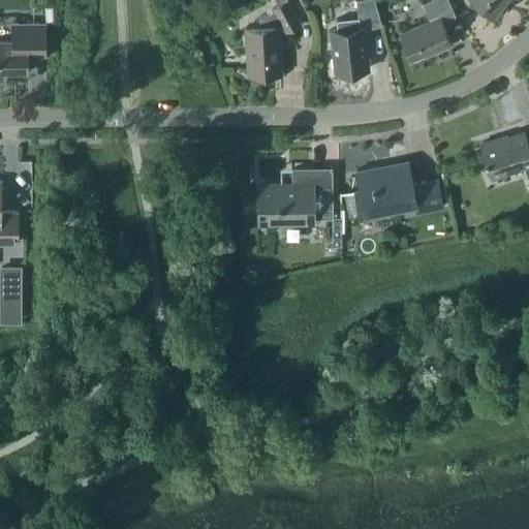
[(277,31),(284,27),(286,30),(299,23),(286,0),(285,0),(274,6),(275,9),(259,18),(259,26),(246,27),(249,74),(280,72),(277,31)]
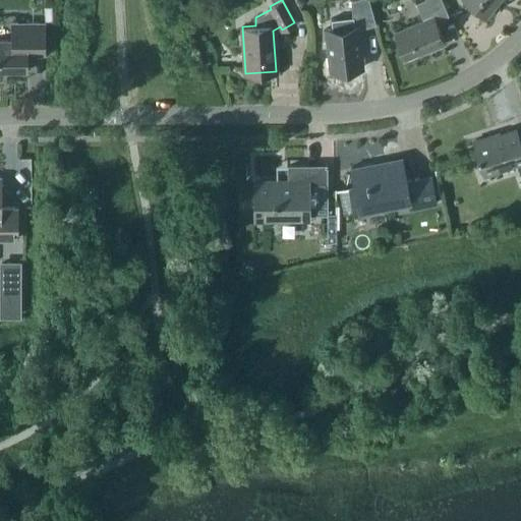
[(359,29),(375,22),(368,0),(354,0),(352,1),(354,17),(331,20),(332,29),(325,30),(330,71),(363,67),(359,29)]
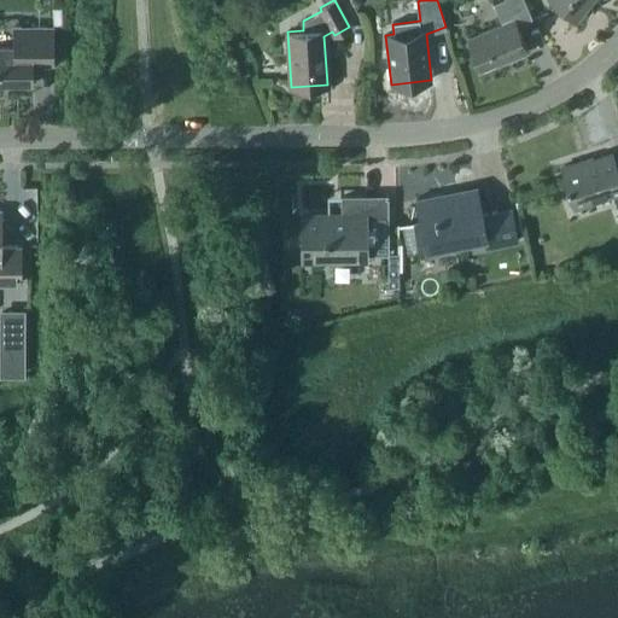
[(516,24),(531,17),(524,0),(497,0),(493,3),(501,23),(467,38),(481,69),(509,56),(511,58),(528,51),(516,24)]
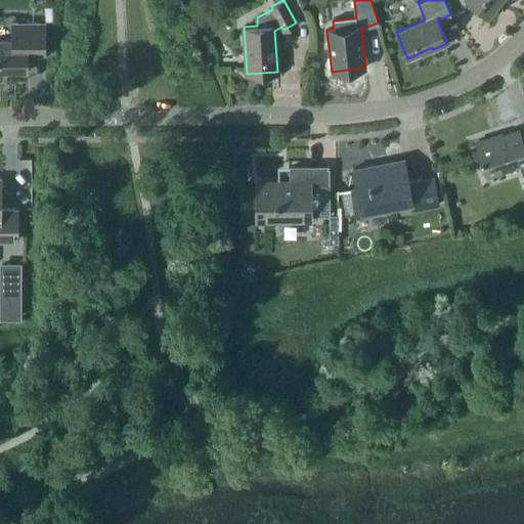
[(468,0),(488,15),(499,0),(468,0)]
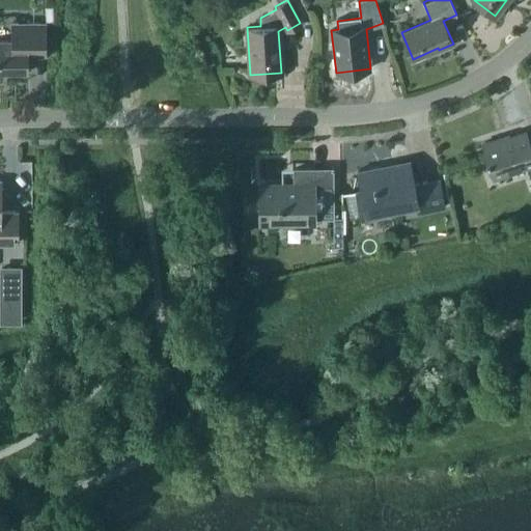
[(45,21),(53,20),(53,6),(45,6),(45,21)]
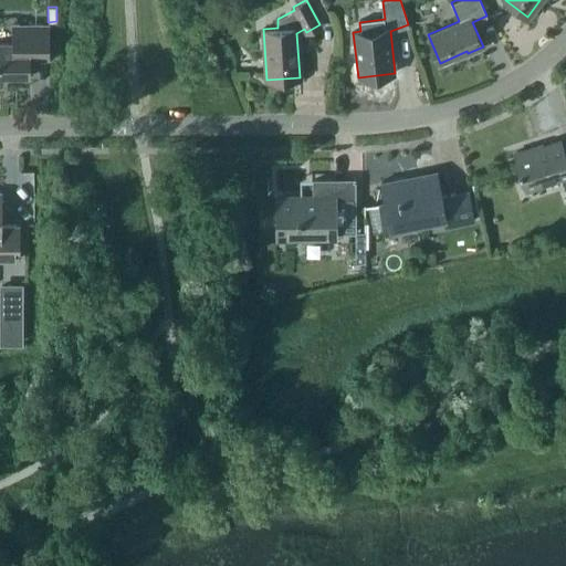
[(49,24),(43,24),(17,24),(17,44),(0,44),(0,77),(29,77),(29,61),(49,61),(49,24)]
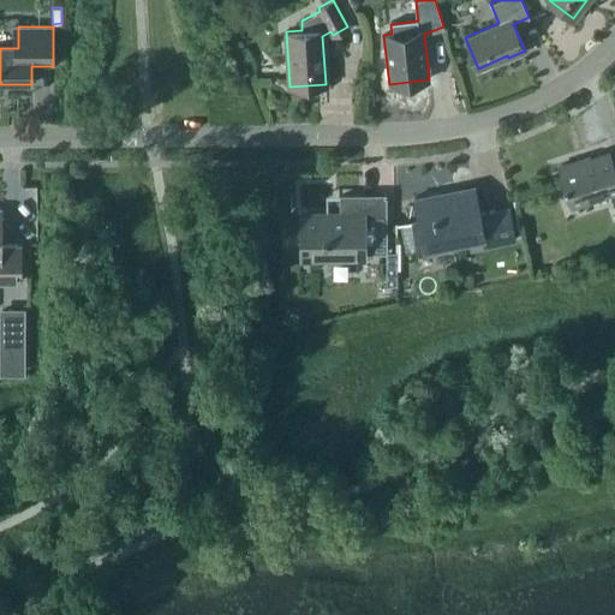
[(609,192),(614,209),(614,172),(609,151),(559,168),(571,206),(609,192)]
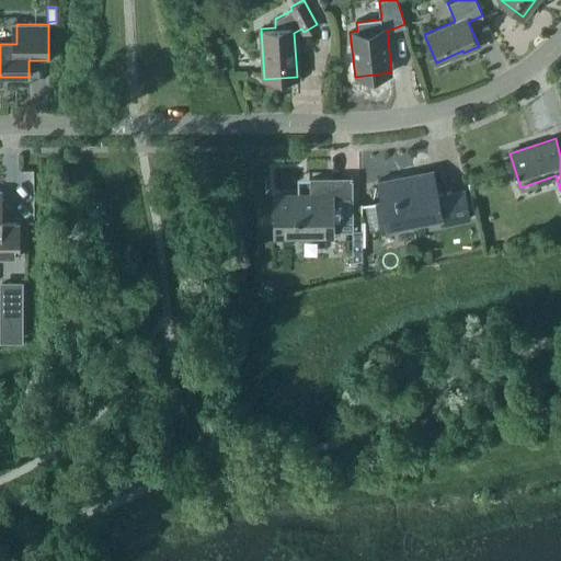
[(442,225),(469,219),(462,189),(437,194),(432,169),(377,181),(381,201),(376,202),(381,231),(441,219),(442,225)]
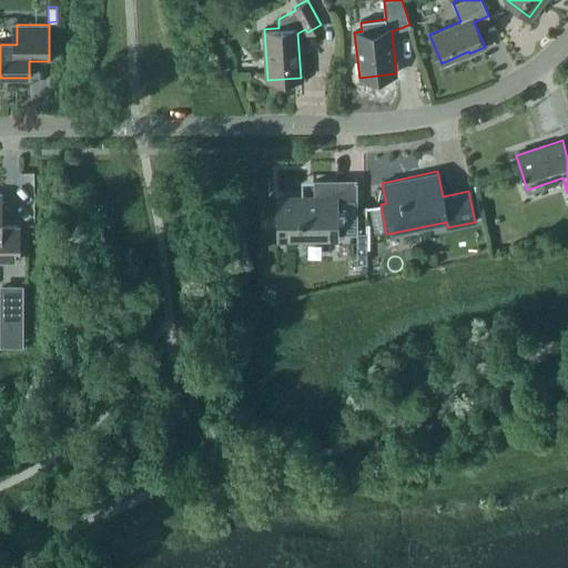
[(356,233),(357,233),(356,181),(313,182),(313,200),(280,200),(281,235),(334,234),(334,233),(356,233)]
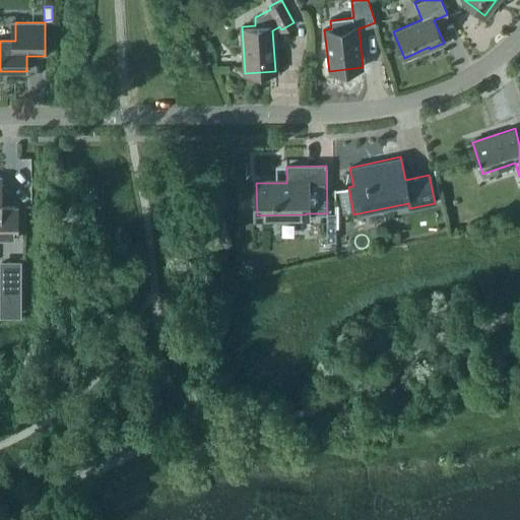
[(0,176),(0,238),(17,238),(16,207),(0,207),(0,177),(0,176)]
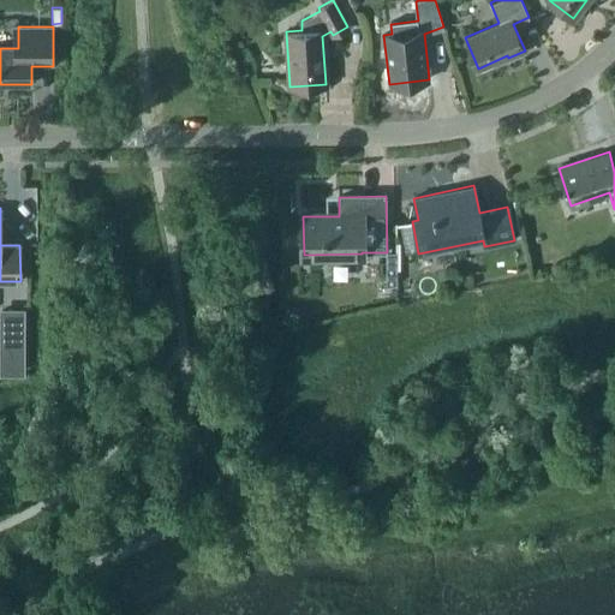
[(386,252),(386,285),(396,285),(395,251),(387,252),(386,252)]
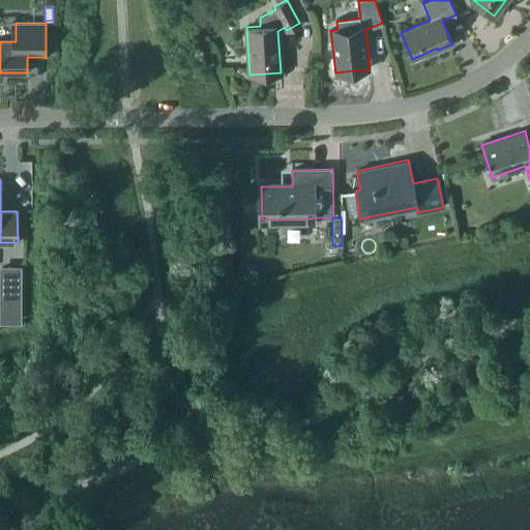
[(344,259),(354,257),(352,246),(343,248),(344,259)]
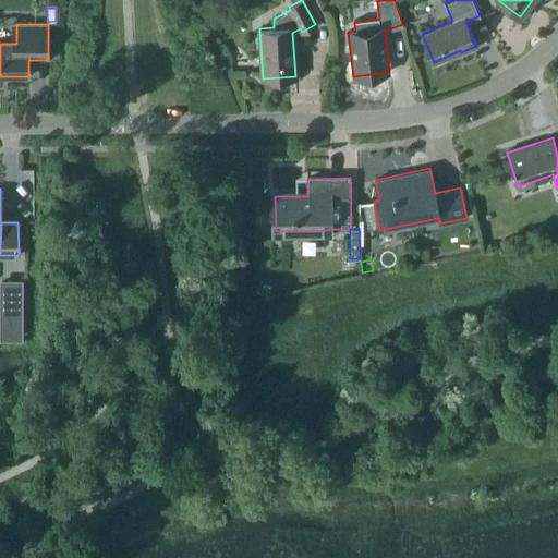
[(0,303),(22,304),(22,280),(0,279),(0,303)]
